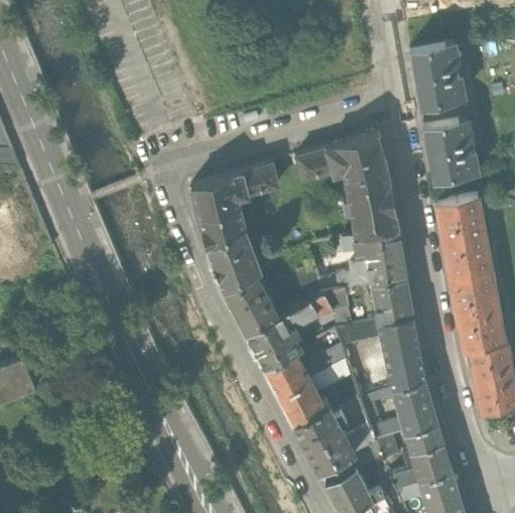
[(454,40),(408,48),(417,103),(463,95),(459,73),(455,73),(453,63),(458,62),(454,40)]
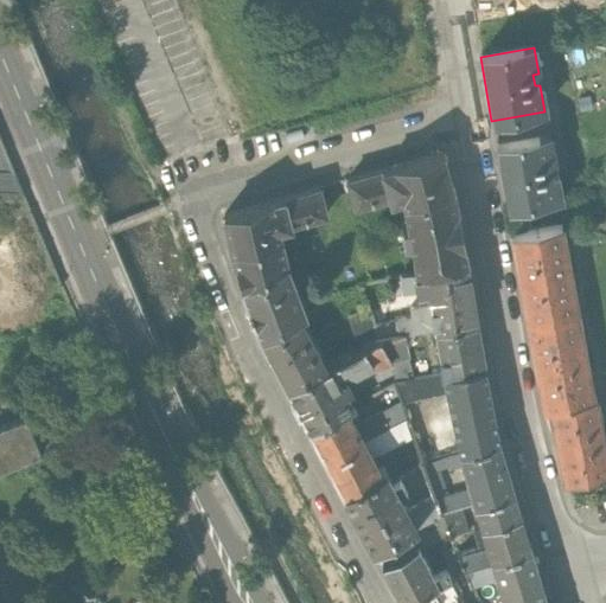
[(549,135),(496,145),(508,210),(561,200),(555,172),(550,173),(549,161),(554,161),(549,135)]
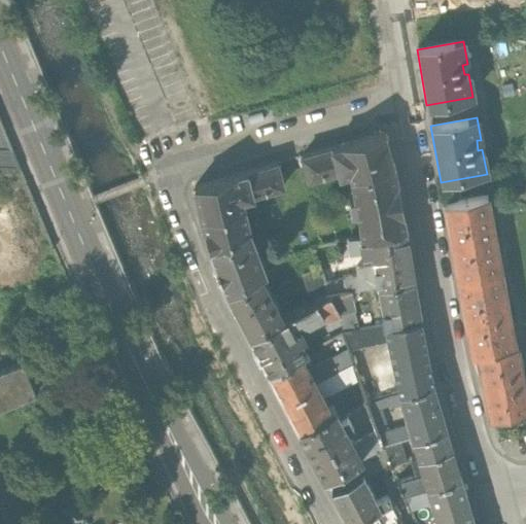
[(0,171),(21,172),(0,123),(0,171)]
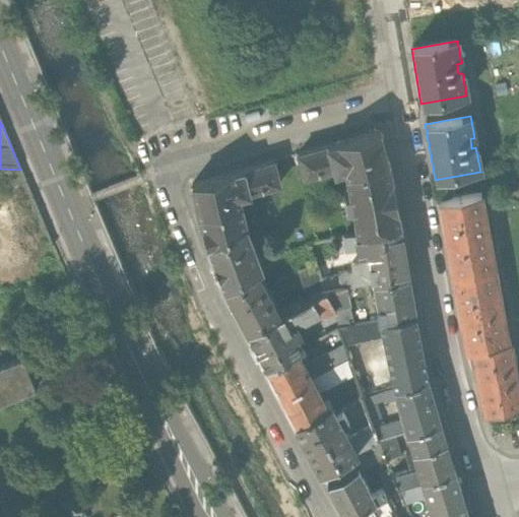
[(377,139),(339,149),(347,181),(349,188),(386,179),(377,139)]
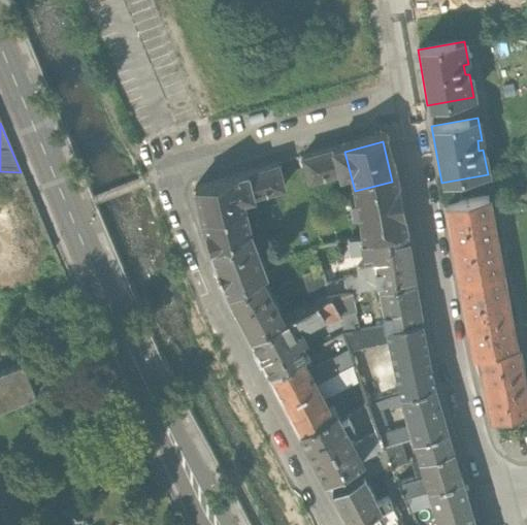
[(300,163),(307,189),(335,182),(336,188),(353,184),(344,152),(300,163)]
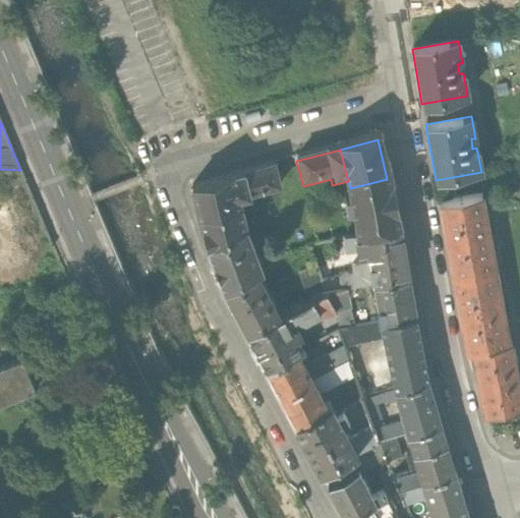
[(191,190),(199,217),(238,206),(249,203),(248,197),(261,194),(278,189),(272,168),(191,190)]
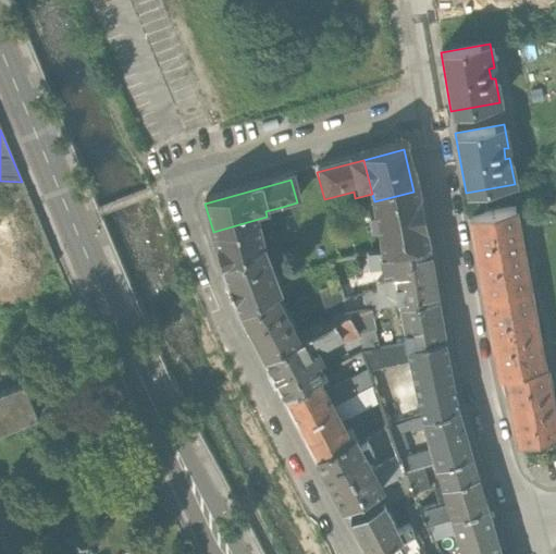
[(414,192),(374,201),(378,219),(369,221),(372,234),(377,233),(380,247),(381,254),(427,245),(414,192)]
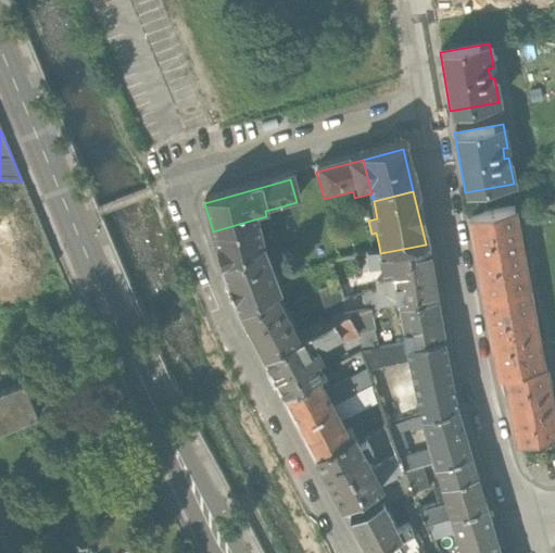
[(528,290),(513,209),(469,217),(483,299),(528,290)]
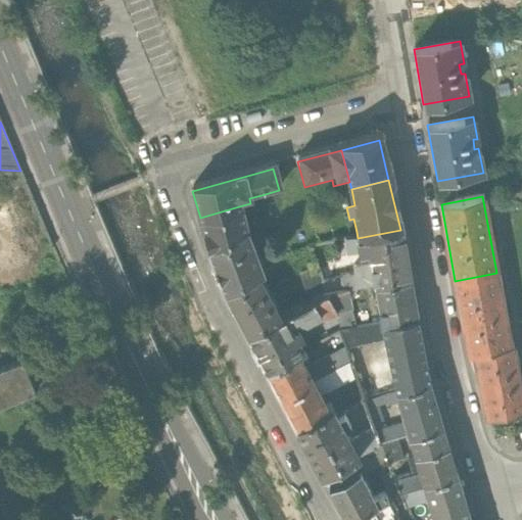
[(239,206),(200,218),(209,247),(248,235),(239,206)]
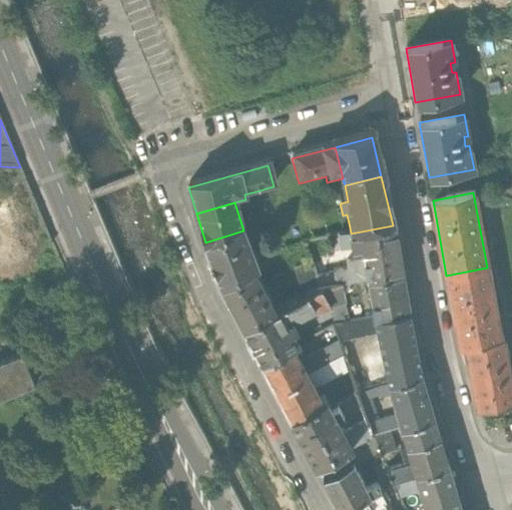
[(306,231),(309,242),(326,238),(338,236),(351,233),(350,227),(339,230),(338,224),(306,231)]
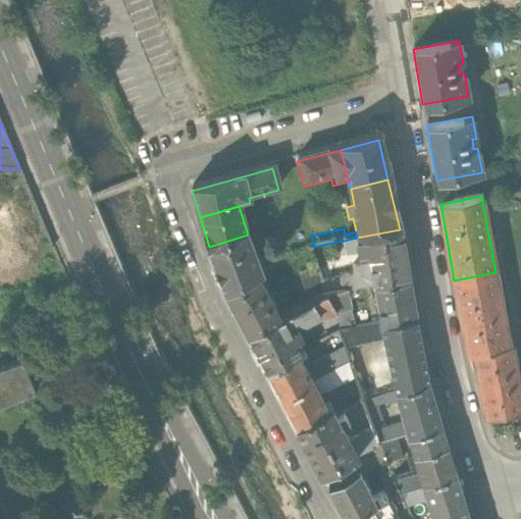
[(372,286),(408,278),(400,229),(357,238),(344,241),(345,248),(356,246),(359,261),(367,260),(370,273),(372,286)]
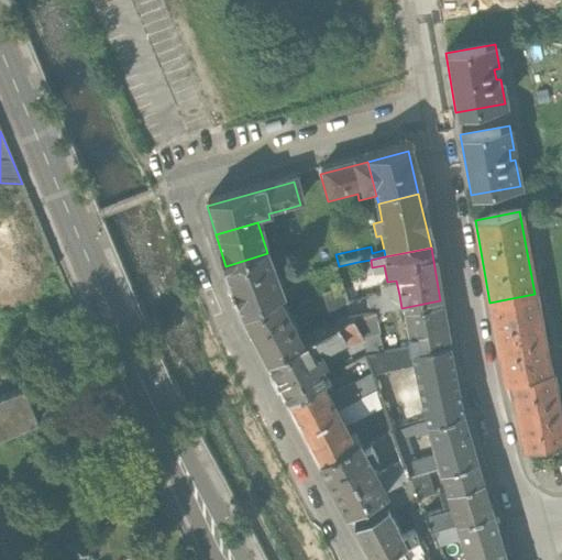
[(226,266),(241,315),(277,296),(282,294),(267,253),(226,266)]
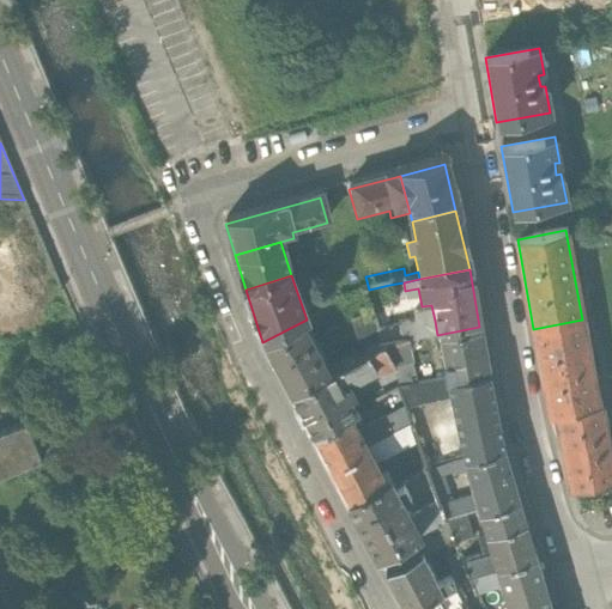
[(377,333),(369,308),(357,312),(361,318),(350,323),(362,354),(382,346),(377,333)]
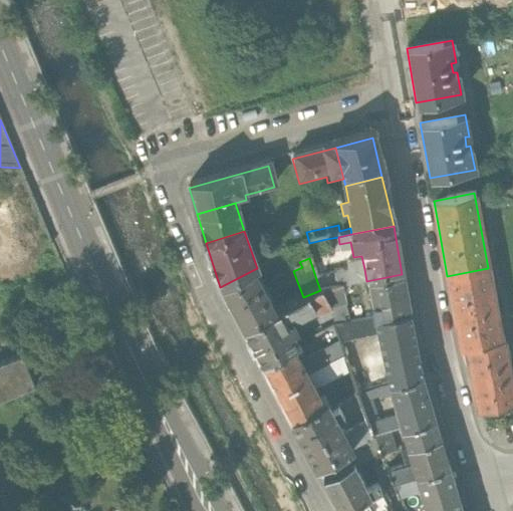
[(500,339),(488,268),(447,276),(461,349),(467,347),(500,339)]
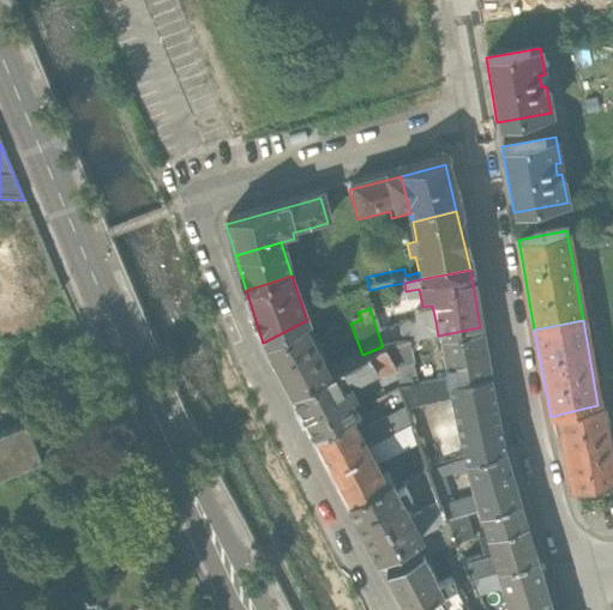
[(408,342),(438,336),(436,321),(403,326),(408,342)]
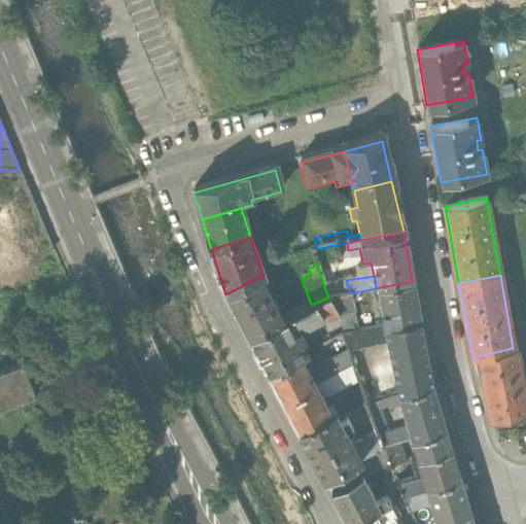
[(249,338),(282,320),(259,277),(225,294),(249,338)]
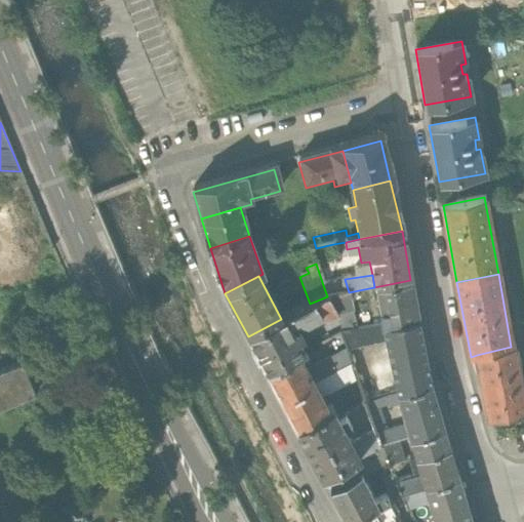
[(327,296),(349,292),(345,279),(323,285),(327,296)]
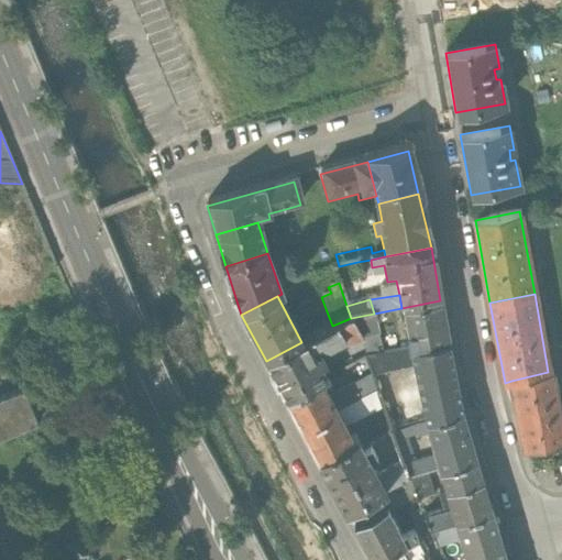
[(409,350),(449,341),(440,300),(401,308),(409,350)]
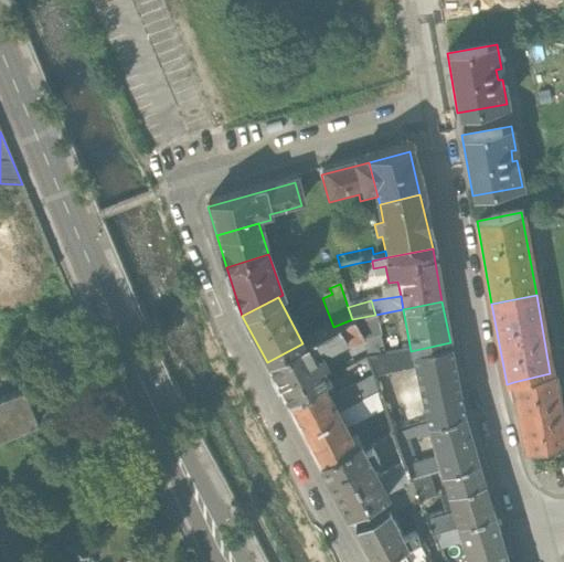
[(287,401),(326,380),(323,375),(330,372),(323,360),(316,364),(311,354),(325,348),(328,353),(346,343),(364,341),(360,329),(376,326),(375,315),(352,319),(333,327),(302,343),(267,362),(287,401)]
